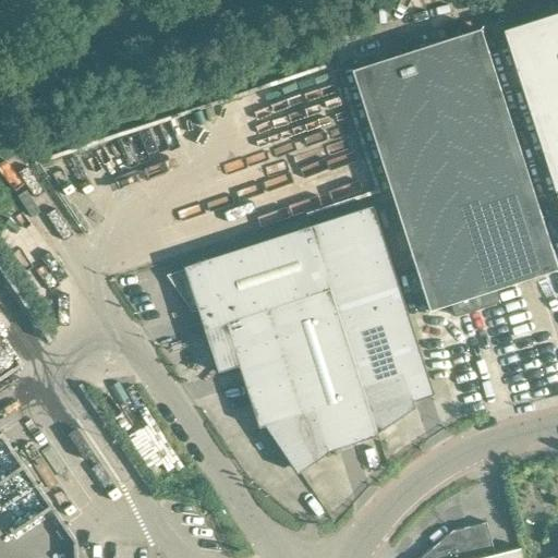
[(557,13),(505,32),(557,196),(557,13)]
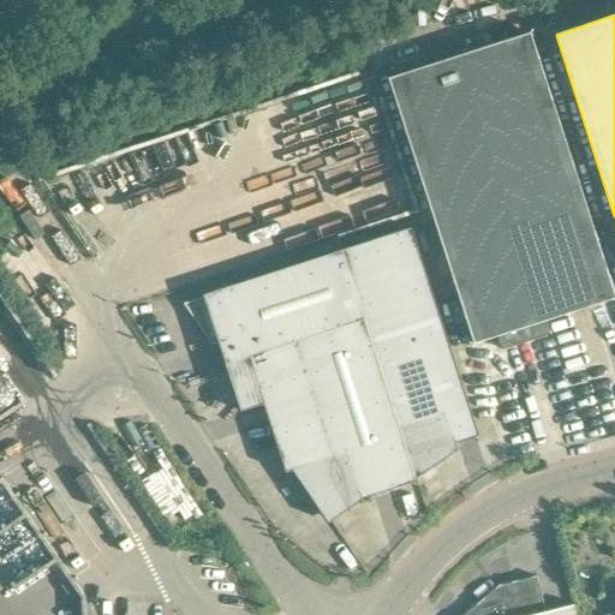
[(614,292),(531,33),(389,78),(475,344),(497,336),(502,350),(551,334),(547,321),(614,298),(614,292)]
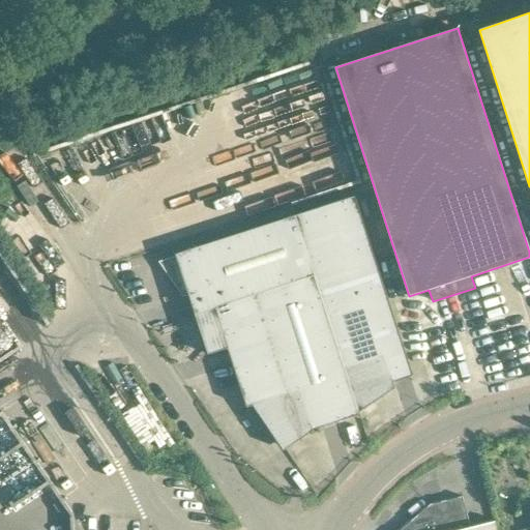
[(296,214),(322,295),(348,375),(359,410),(379,395),(377,386),(413,375),(355,196),(296,214)]
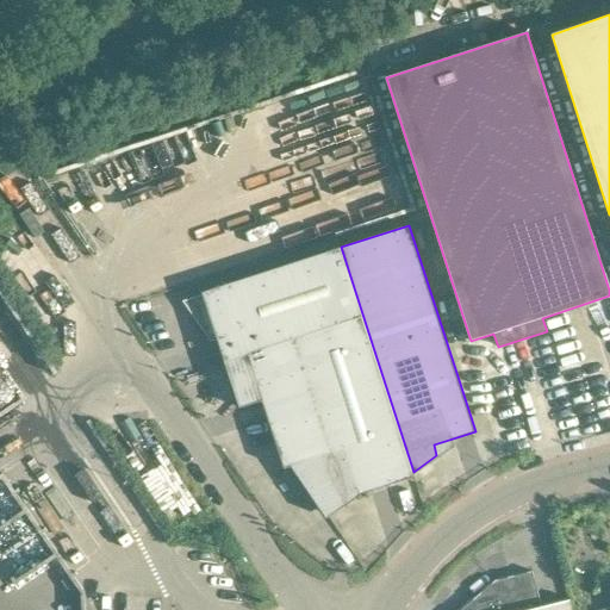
[(225,362),(363,317),(341,247),(203,292),(204,296),(186,302),(200,324),(211,321),(225,362)]
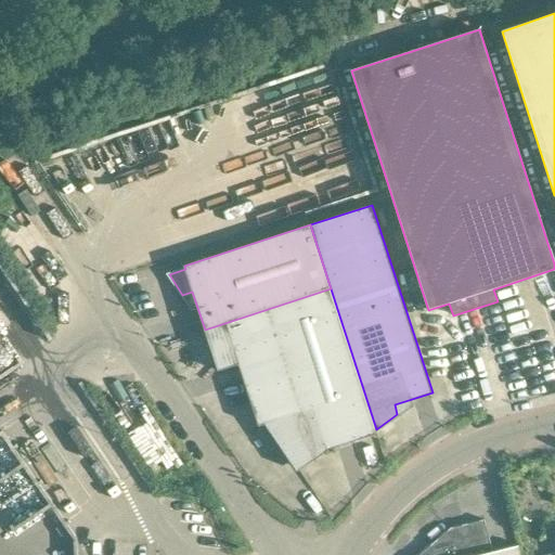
[(331,288),(205,330),(218,371),(239,364),(258,426),(267,424),(364,392),(337,309),(331,288)]
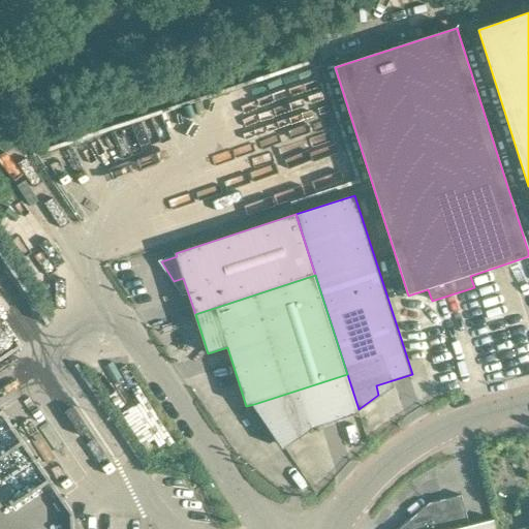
[(360,413),(359,409),(347,374),(254,404),(283,446),(301,435),(300,431),(306,428),(307,430),(360,413)]
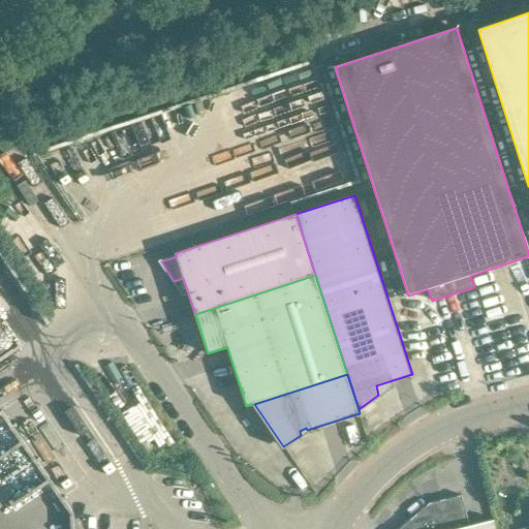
[(25,465),(26,457),(0,454),(0,472),(5,473),(6,463),(25,465)]
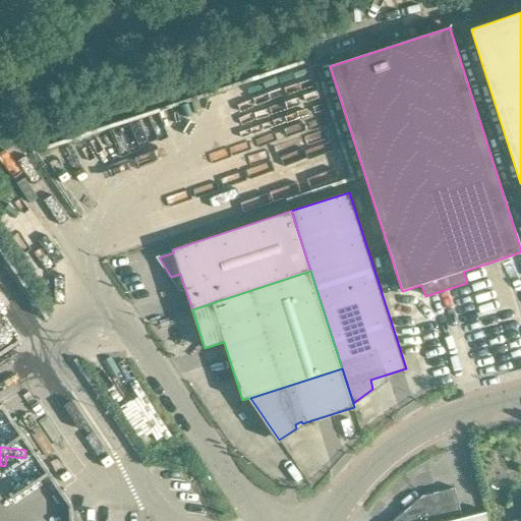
[(488,520),(486,512),(463,518),(455,487),(423,496),(393,520),(488,520)]
